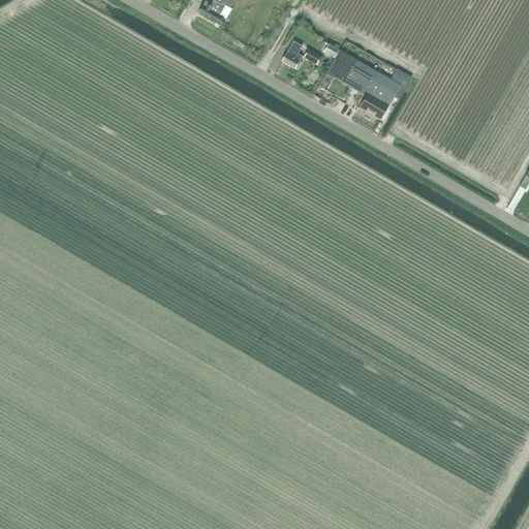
[(206,1),(197,13),(219,26),(224,18),(220,16),(225,6),(230,9),(235,0),(212,0),(213,1),(211,4),(206,1)]
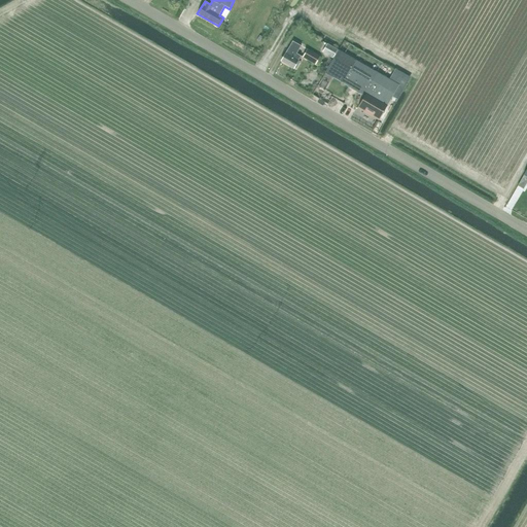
[(293,69),(302,57),(296,54),(302,46),(292,41),(281,62),(293,69)]
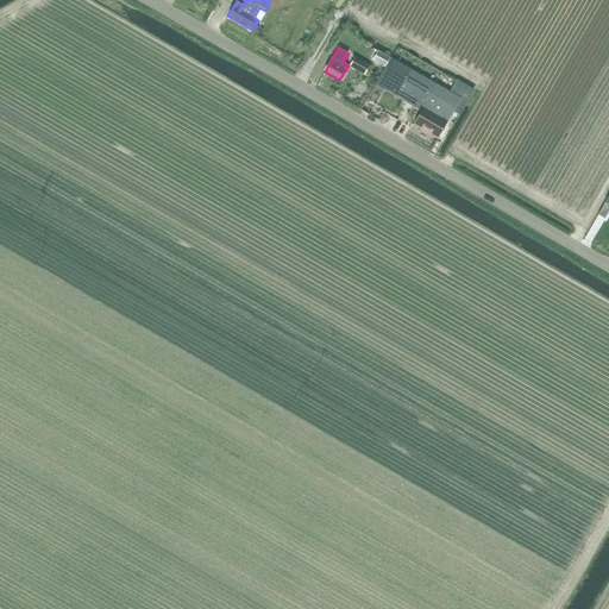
[(372,61),(384,68),(390,58),(378,51),(372,61)]
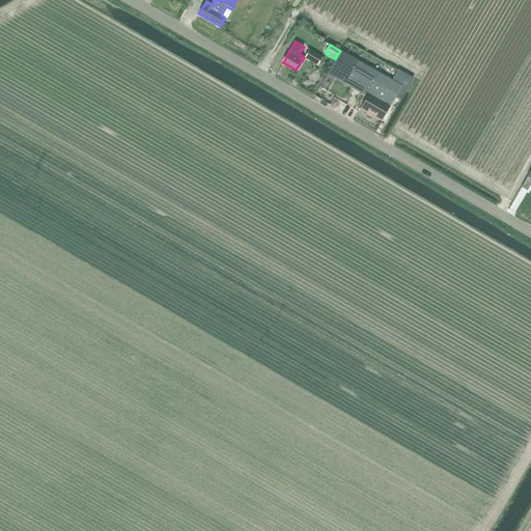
[(318,65),(323,57),(310,50),(305,58),(318,65)]
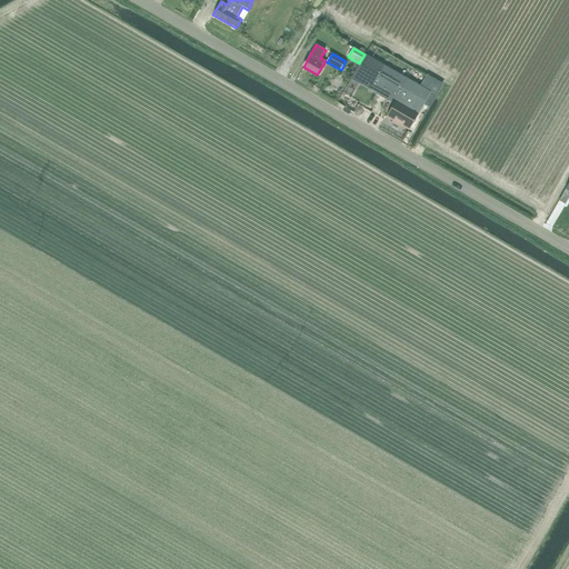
[(366,55),(351,79),(356,82),(360,76),(373,83),(369,90),(393,103),(387,116),(410,129),(418,115),(416,113),(420,105),(423,106),(431,92),(407,78),(407,79),(366,55)]
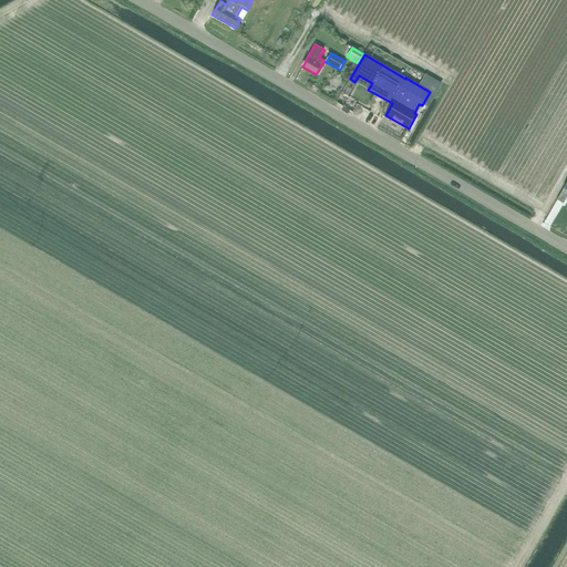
[(566,191),(564,188),(557,200),(563,204),(566,196),(566,191)]
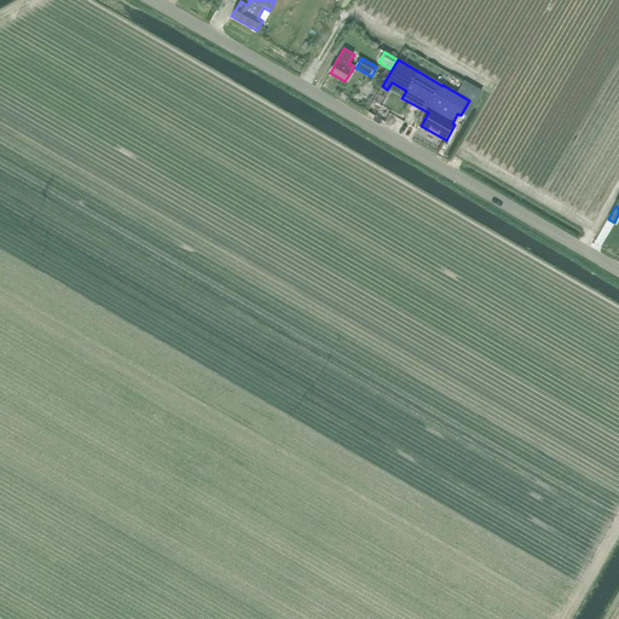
All buildings are outlined.
